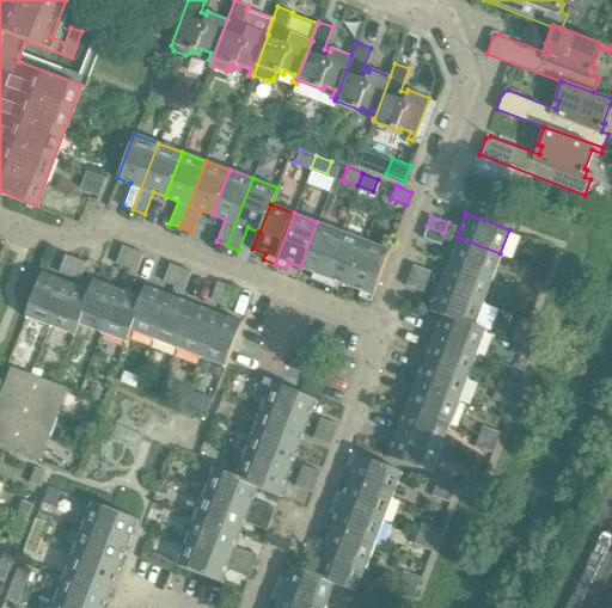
[(322,282),(341,231),(317,222),(300,266),(313,271),(311,277),(322,282)]
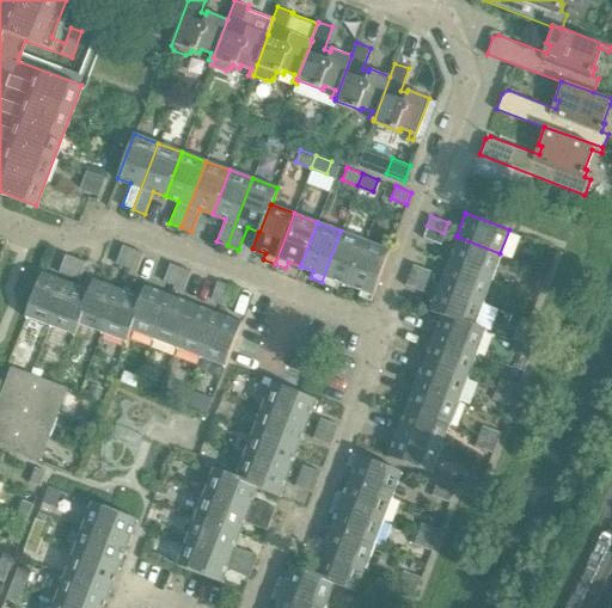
[(440,244),(444,233),(427,226),(422,237),(440,244)]
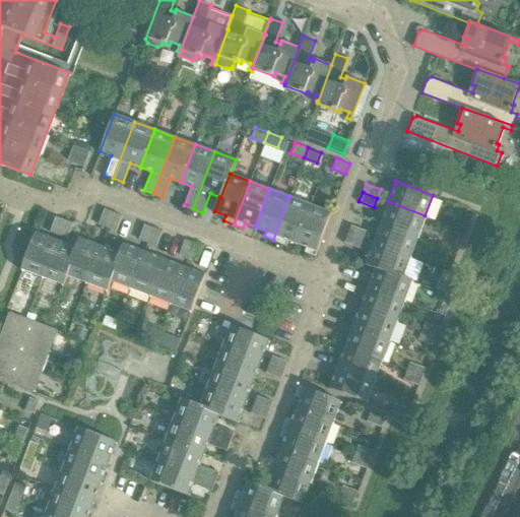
[(296,242),(310,204),(289,196),(273,240),(282,243),(284,238),(296,242)]
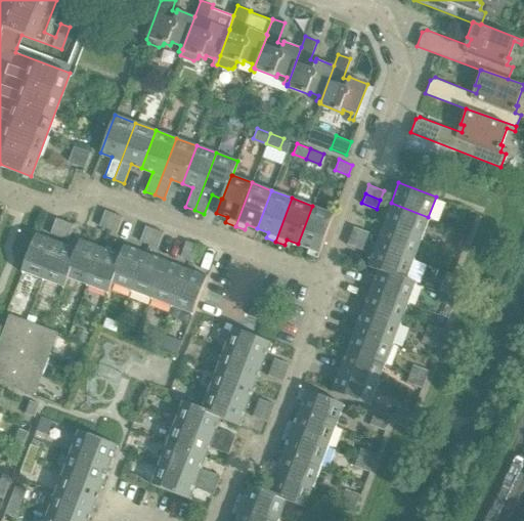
[(421,237),(428,217),(391,203),(383,223),(421,237)]
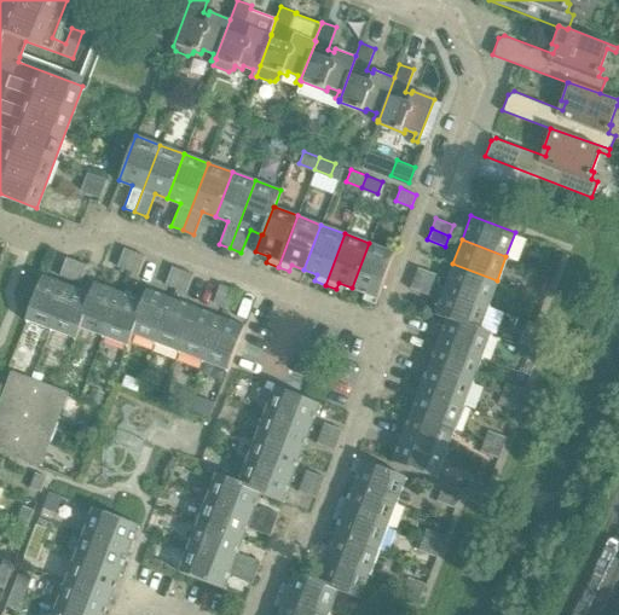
[(375,303),(388,268),(394,253),(369,243),(352,288),(364,293),(362,299),(375,303)]
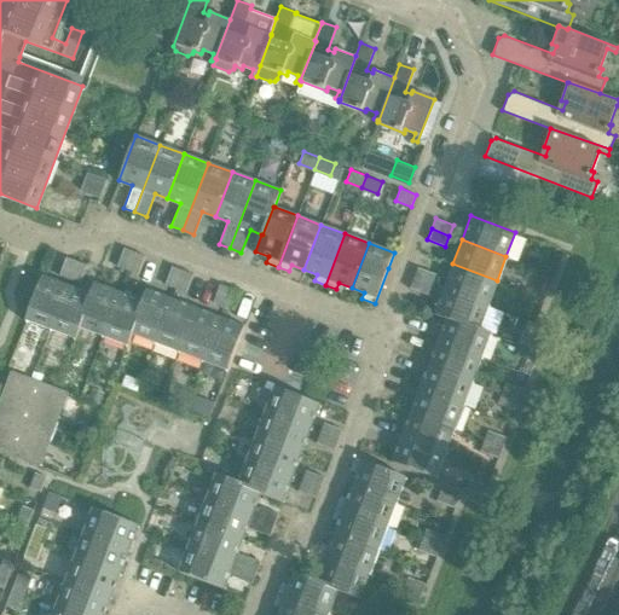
[(127,268),(134,250),(123,247),(116,265),(127,268)]
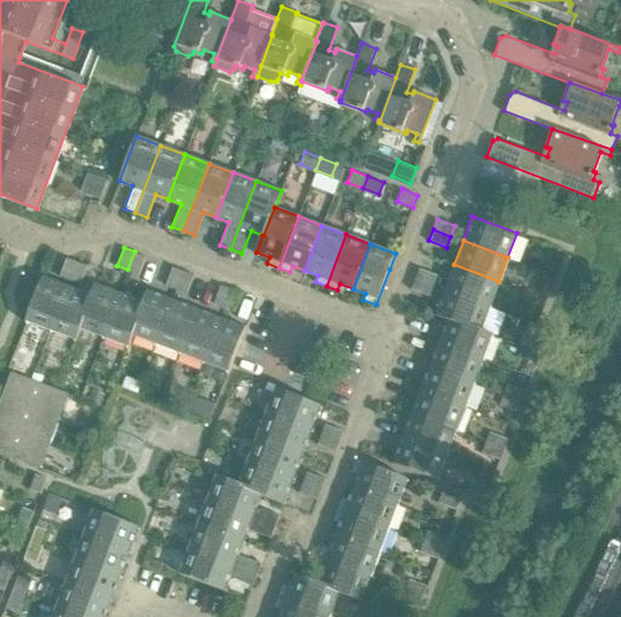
[(138,274),(146,256),(135,251),(127,269),(138,274)]
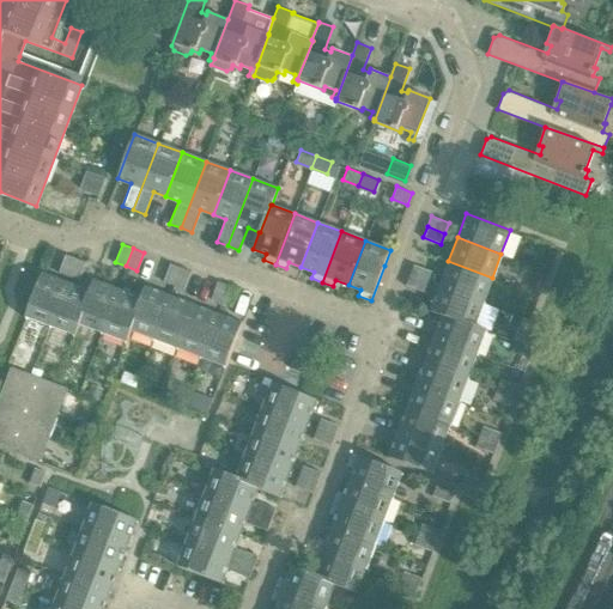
[(68,275),(76,257),(65,254),(59,270),(68,275)]
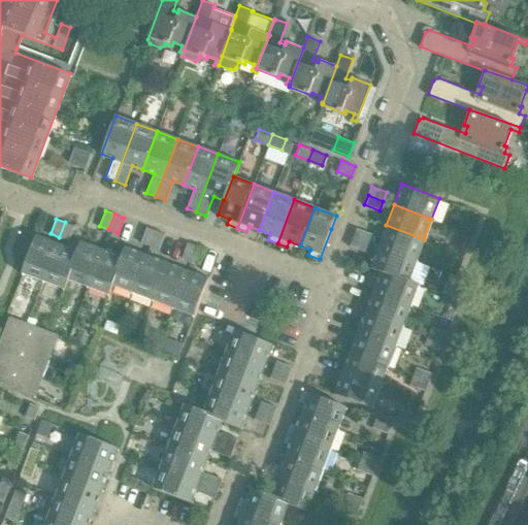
[(68,240),(72,229),(74,225),(65,222),(59,237),(68,240)]
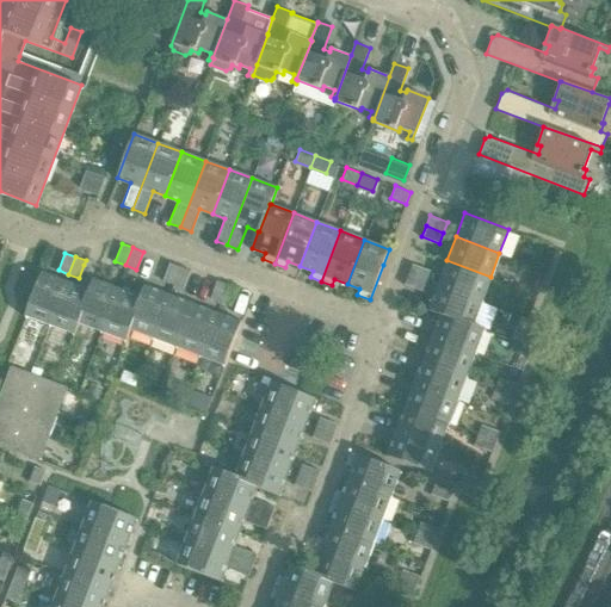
[(482,301),(491,277),(446,260),(438,284),(482,301)]
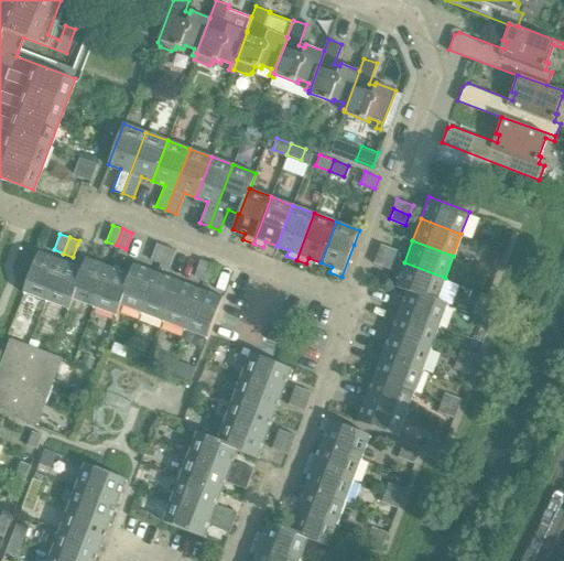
[(160,261),(165,245),(156,241),(150,258),(160,261)]
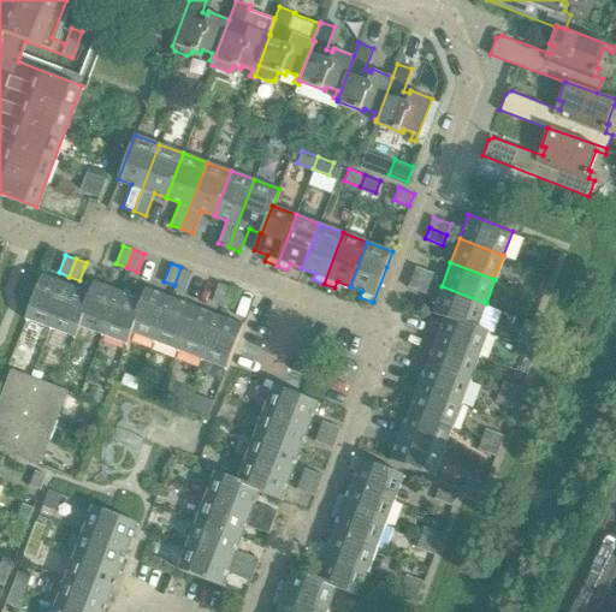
[(430,281),(433,272),(415,265),(412,275),(430,281)]
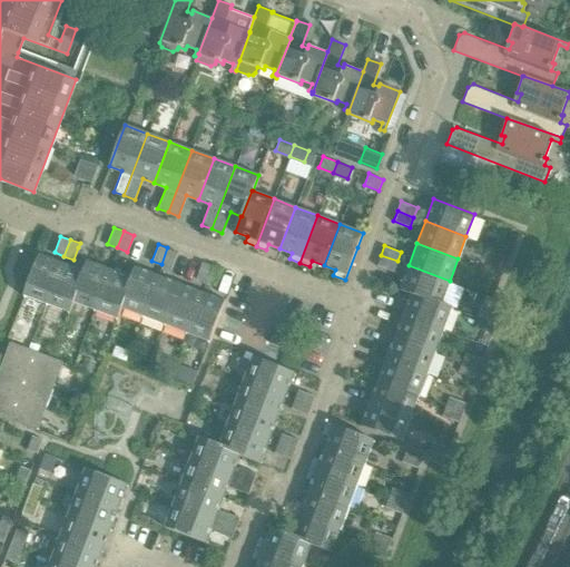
[(172,269),(177,252),(167,247),(161,264),(172,269)]
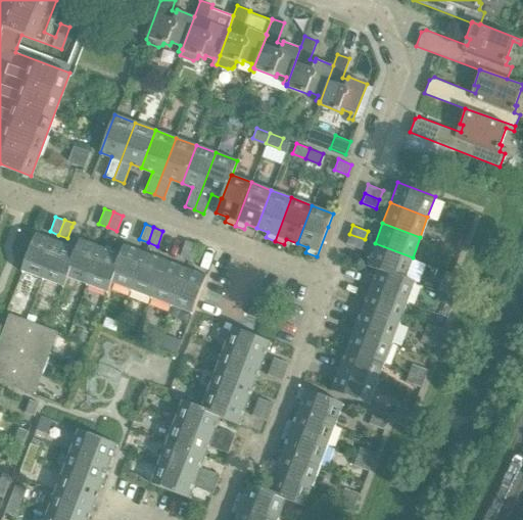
[(43,277),(56,240),(36,232),(21,270),(43,277)]
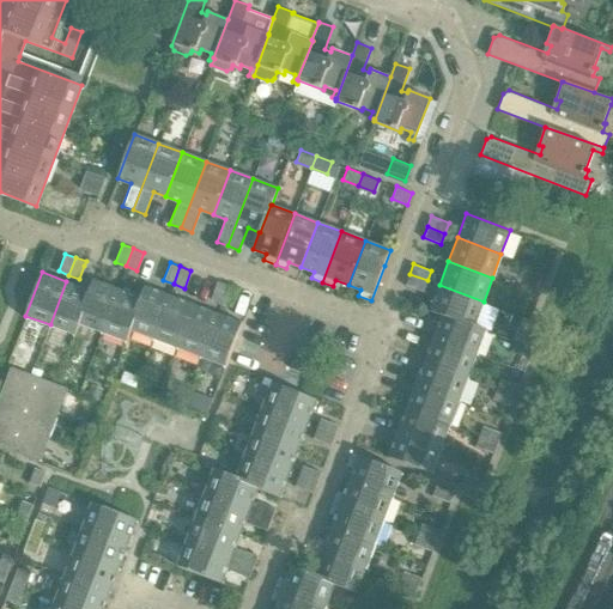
[(423,291),(428,280),(410,274),(405,284),(423,291)]
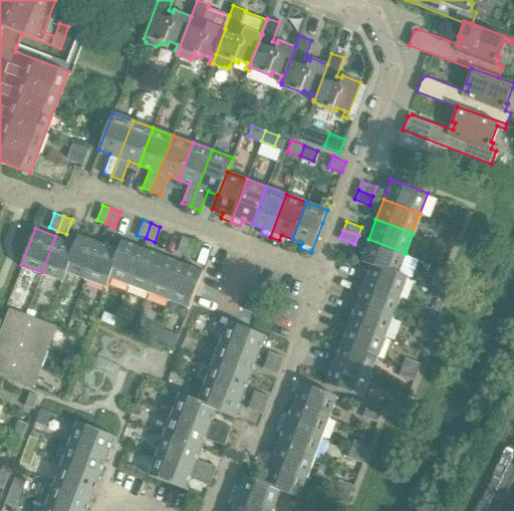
[(85,278),(99,241),(78,233),(74,243),(75,243),(65,271),(66,271),(85,278)]
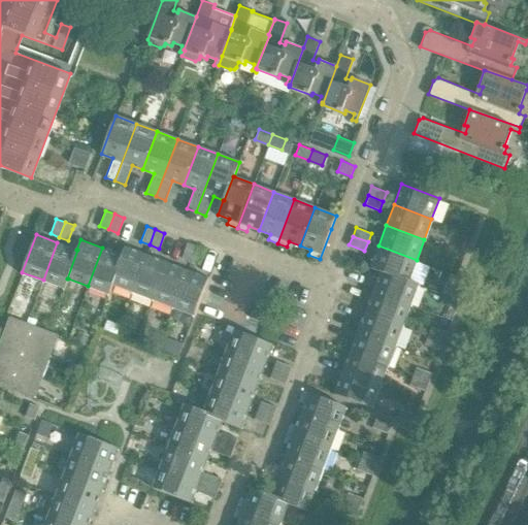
[(190,260),(196,244),(187,241),(182,257),(190,260)]
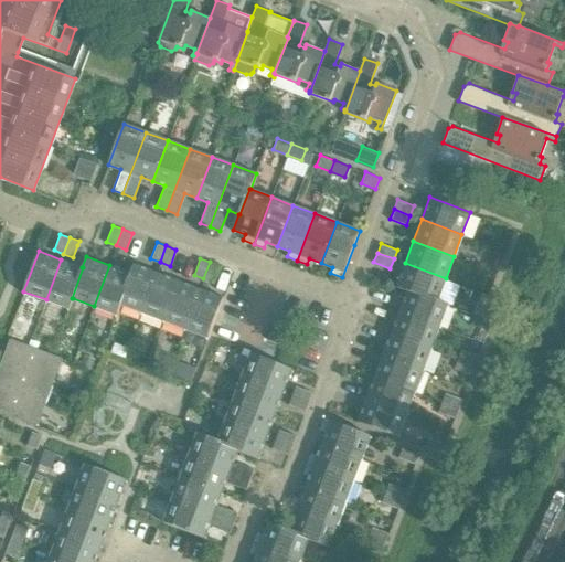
[(83,267),(82,267),(61,260),(46,299),(70,308),(73,298),(72,298),(83,267)]
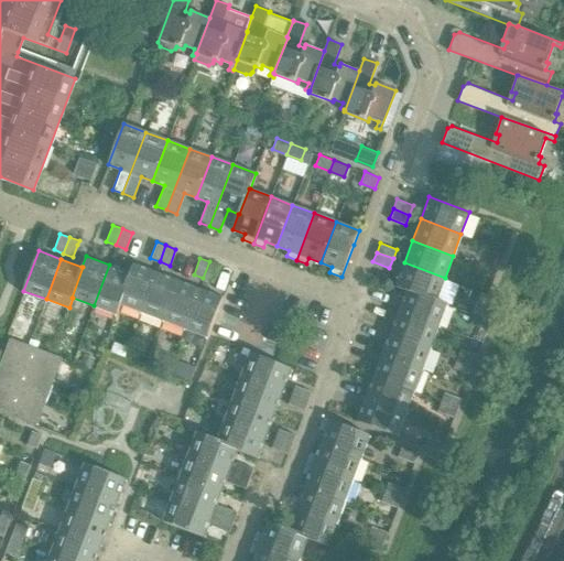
[(213,281),(219,266),(209,261),(203,278),(213,281)]
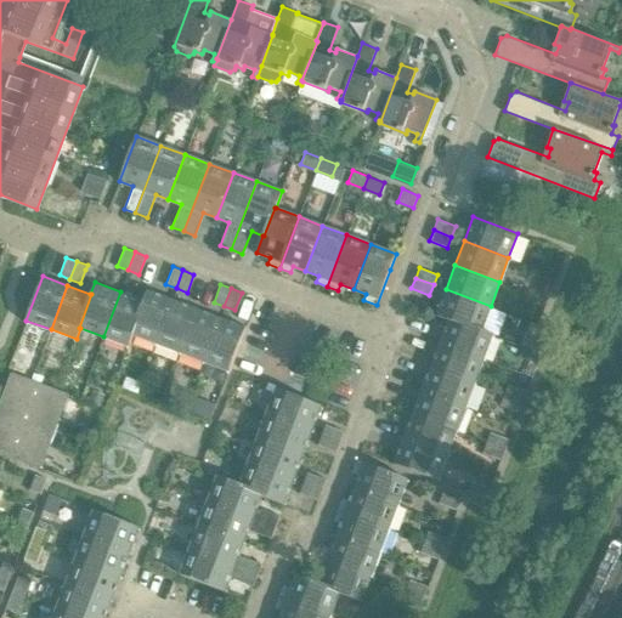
[(128,346),(148,289),(147,289),(142,300),(120,292),(103,336),(128,346)]
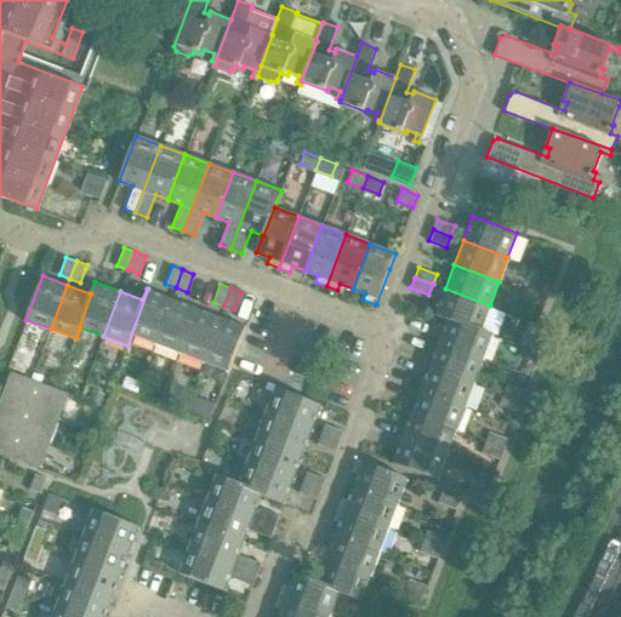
[(155,343),(172,298),(148,289),(127,346),(129,346),(132,335),(155,343)]
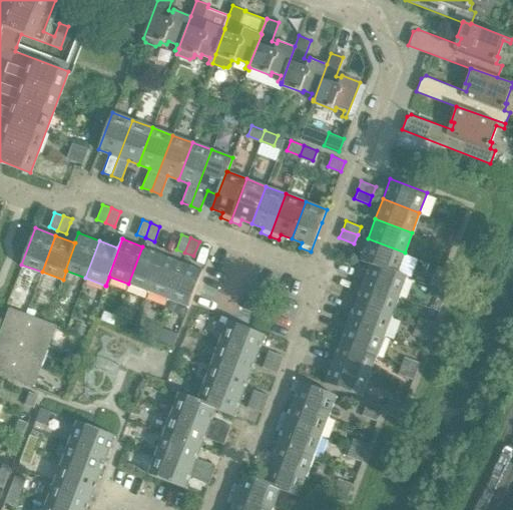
[(397,271),(405,252),(368,238),(360,259),(406,276),(407,275),(397,271)]
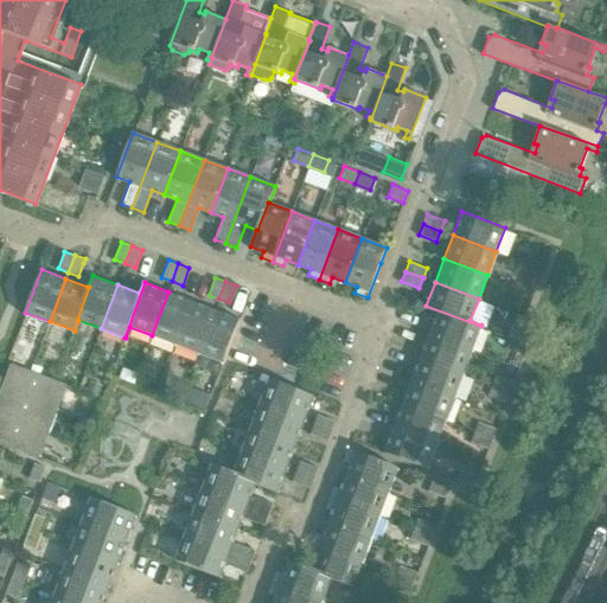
[(174,344),(191,300),(168,292),(152,335),(174,344)]
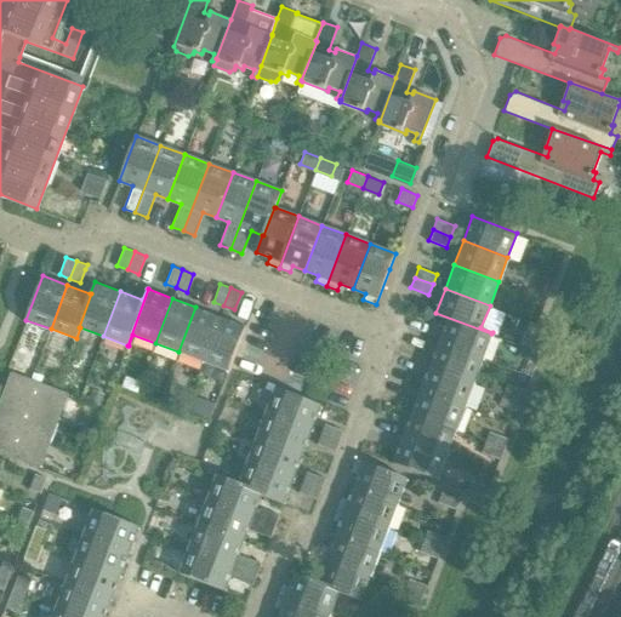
[(203,361),(220,316),(195,307),(178,352),(203,361)]
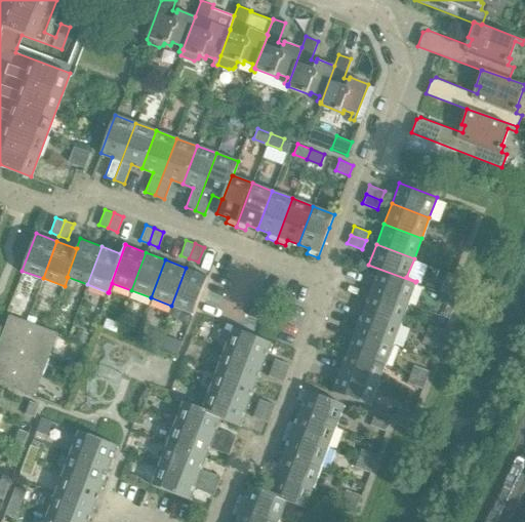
[(408,303),(415,282),(368,265),(368,266),(377,269),(370,288),(408,303)]
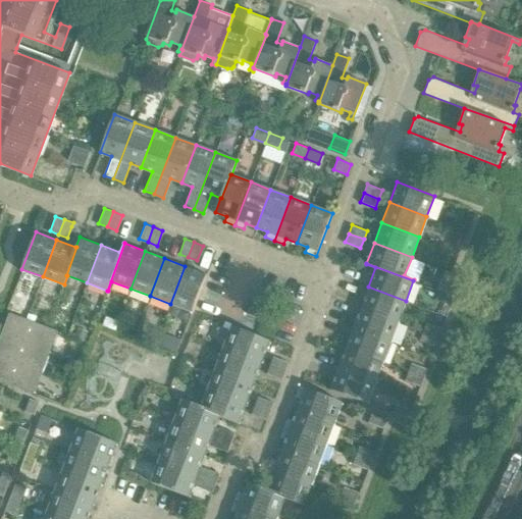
[(192,312),(206,274),(185,266),(170,304),(192,312)]
